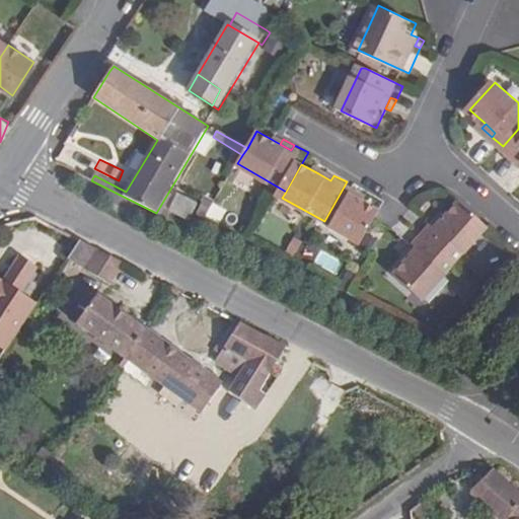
[(318,173),(330,180),(334,175),(321,167),(318,173)]
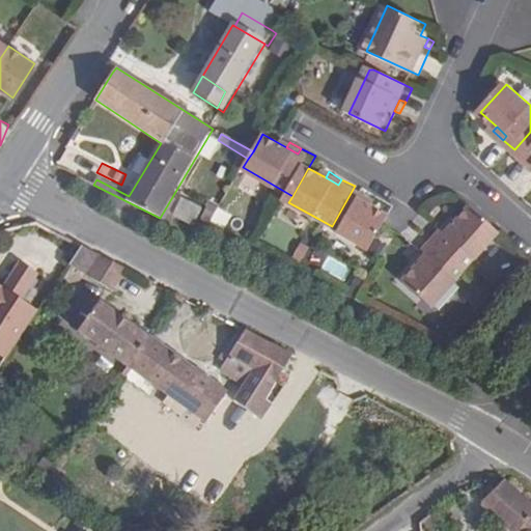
[(355,186),(332,226),(376,250),(392,223),(394,217),(378,207),(365,200),(368,194),(355,186)]
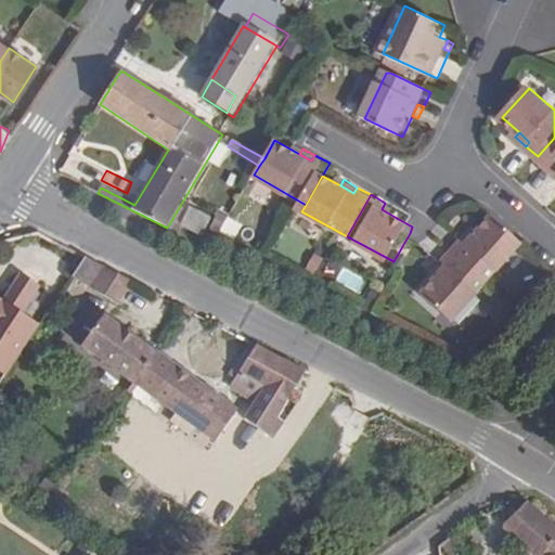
[(385,203),(382,209),(395,217),(398,209),(385,203)]
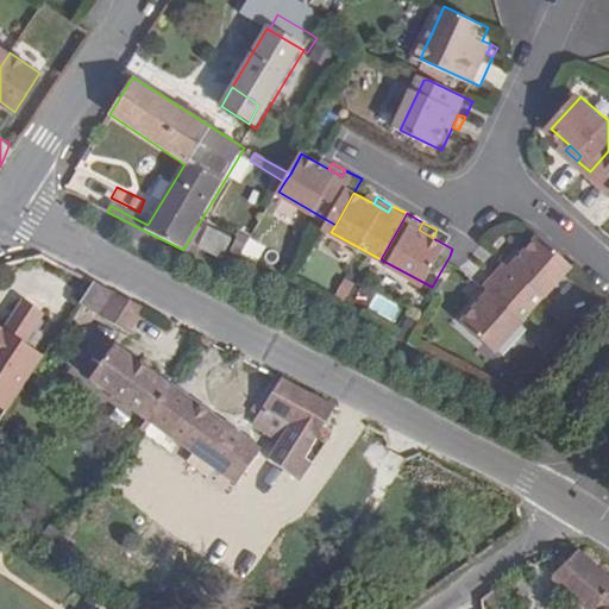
[(221,261),(232,240),(208,228),(199,248),(221,261)]
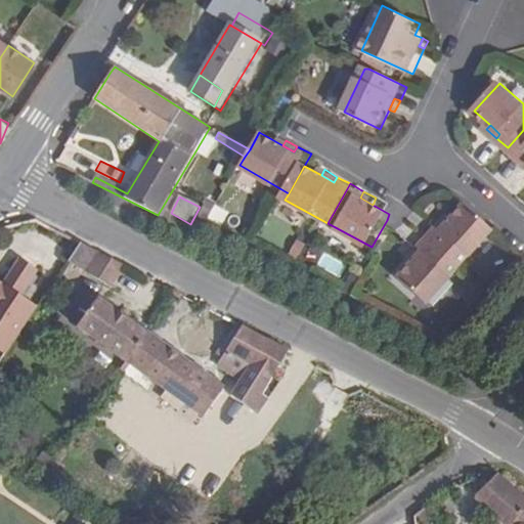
[(441,224),(432,234),(466,264),(497,227),(468,203),(455,218),(445,228),(441,224)]
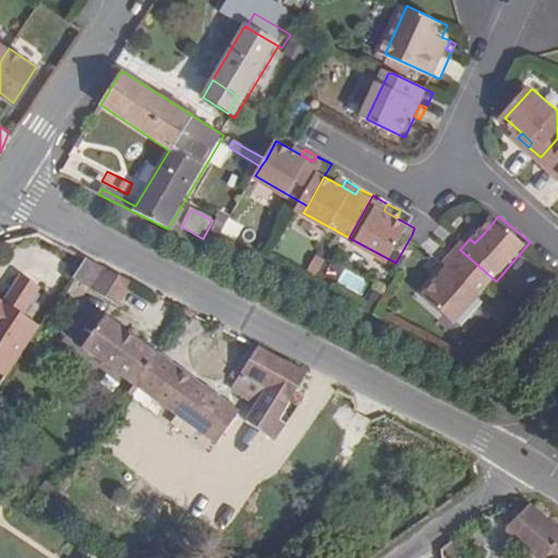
[(470,239),(474,243),(485,232),(478,227),(470,239)]
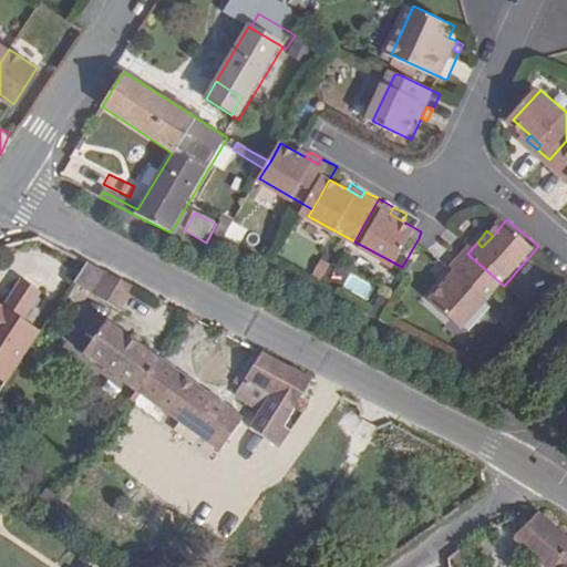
[(456,266),(462,270),(452,282),(436,299),(468,326),(504,286),(467,254),(456,266)]
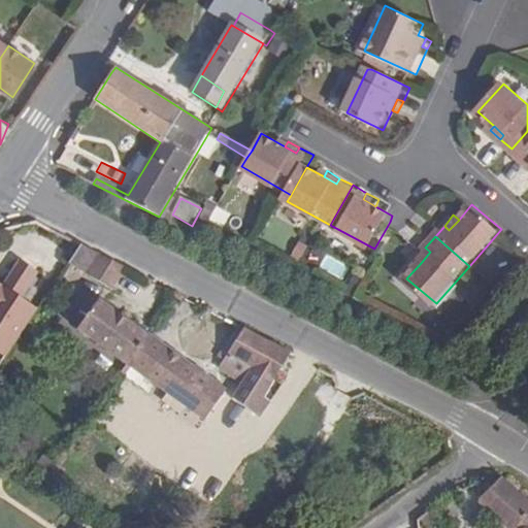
[(421,263),(430,252),(425,248),(415,259),(421,263)]
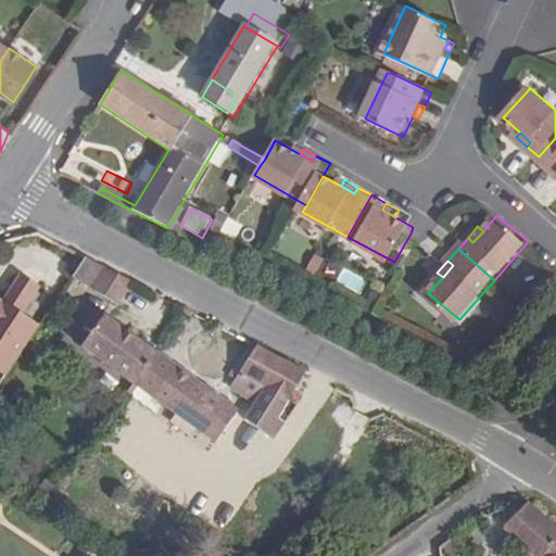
[(116,304),(134,280),(106,266),(91,289),(116,304)]
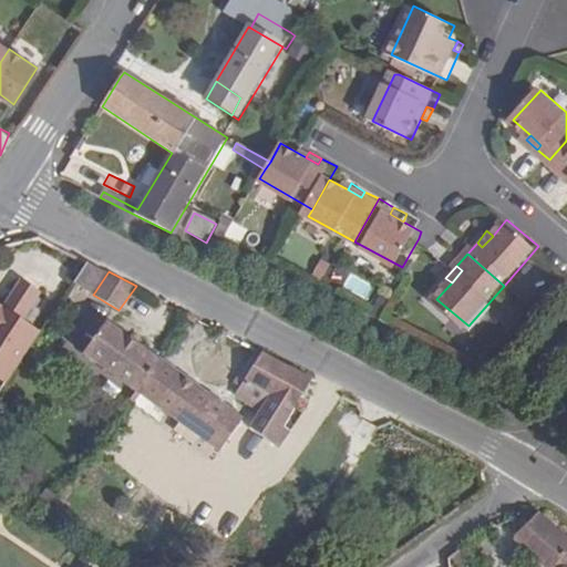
[(0,383),(6,388),(39,337),(20,325),(39,297),(19,285),(0,312),(0,311),(0,383)]
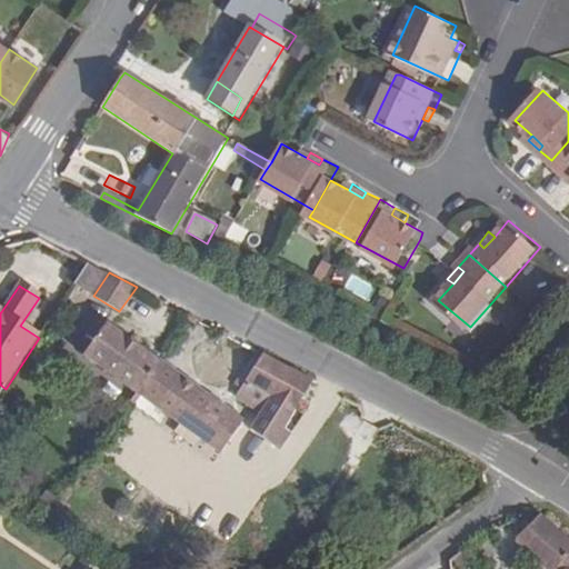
[(159,358),(108,321),(83,356),(135,392),(159,358)]
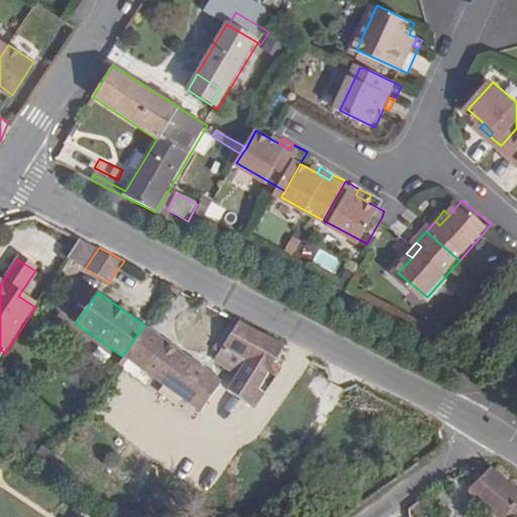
[(232,318),(214,348),(219,352),(239,321),(232,318)]
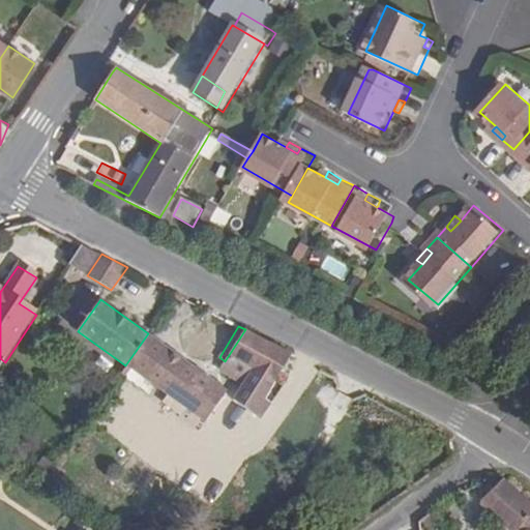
[(218,371),(244,385),(235,399),(239,401),(257,413),(264,417),(273,401),(267,396),(293,354),(245,329),(225,361),(218,371)]
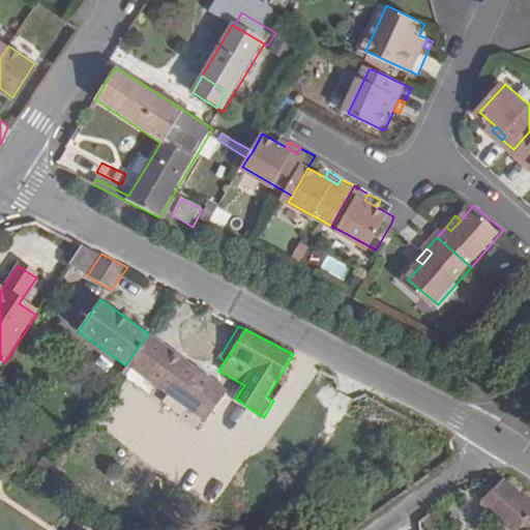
[(125,365),(206,423),(206,422),(227,392),(228,391),(148,333),(125,365)]
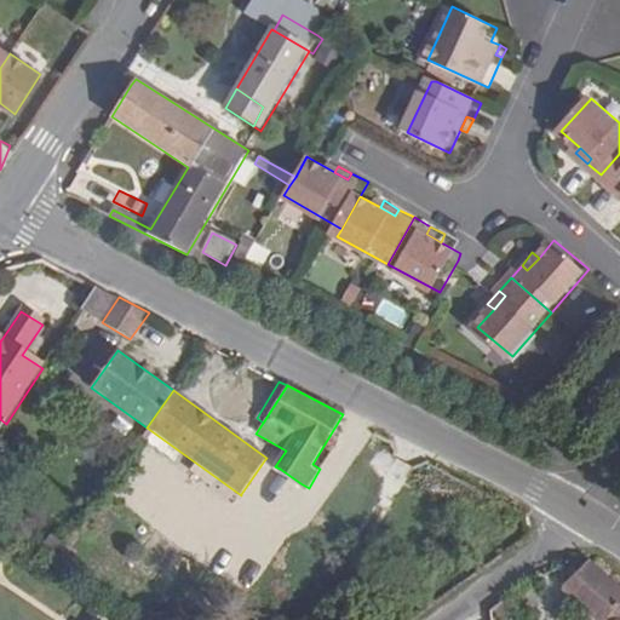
[(241,494),(254,504),(280,469),(275,466),(265,459),(241,494)]
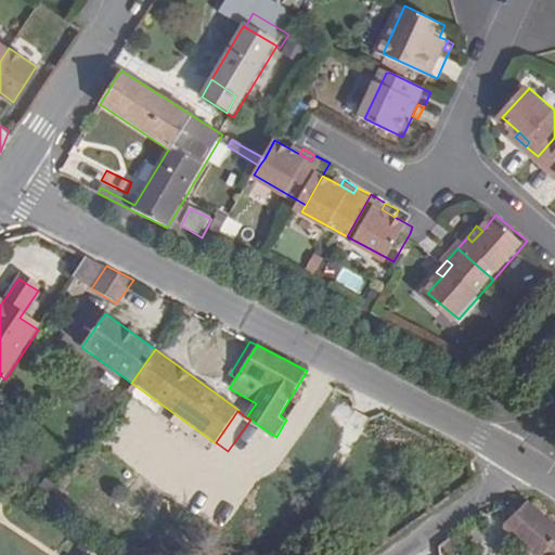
[(554,554),(554,524),(528,501),(519,511),(503,527),(533,554),(554,554)]
